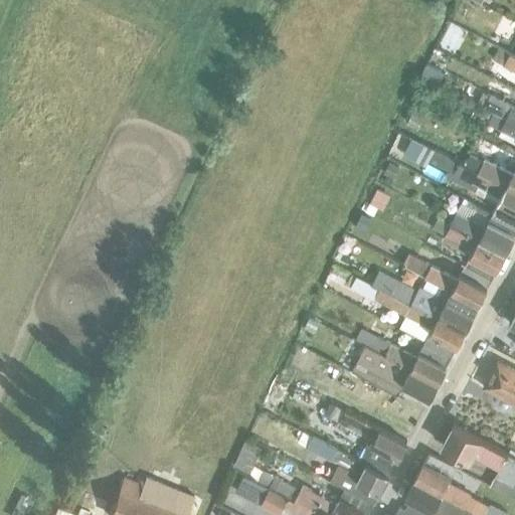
[(451,31),(443,46),(456,52),(463,37),(451,31)]
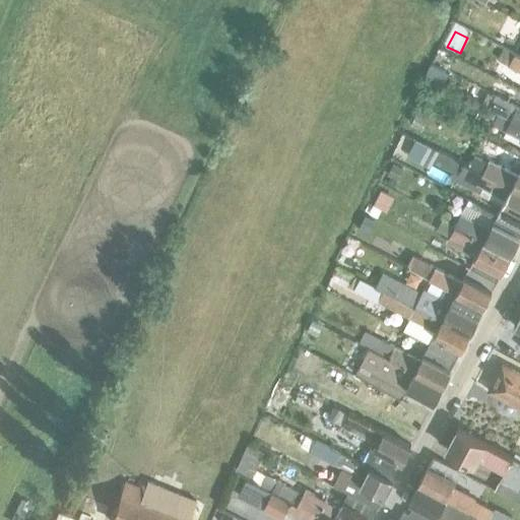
[(519,55),(505,48),(499,59),(519,70),(519,55)]
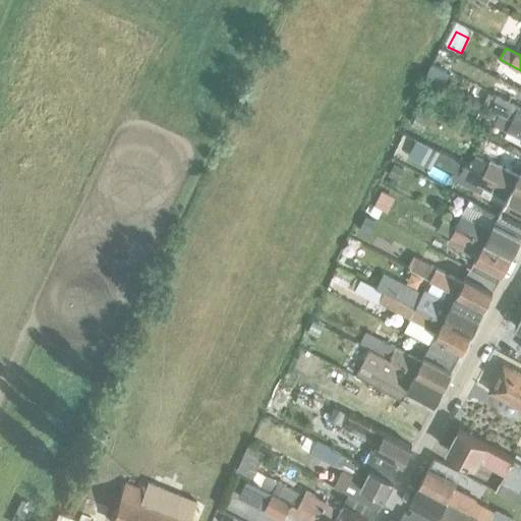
[(432,63),(427,74),(447,84),(452,73),(432,63)]
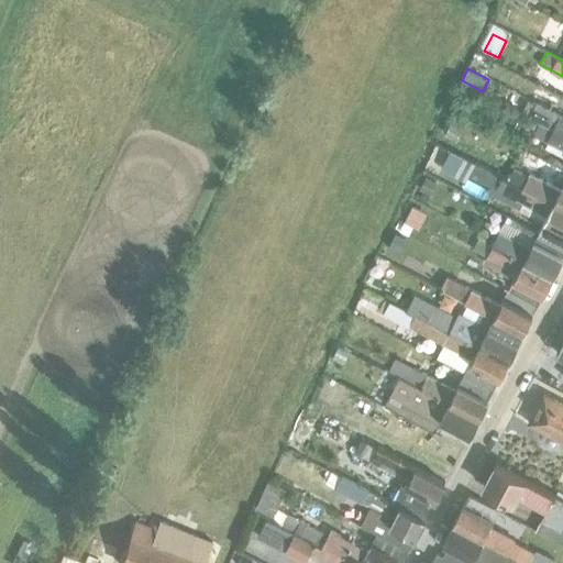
[(532,117),(562,132),(562,116),(538,103),(532,117)]
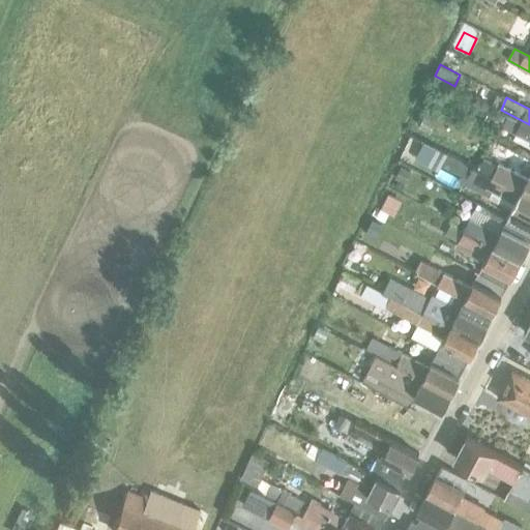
[(529,124),(501,110),(497,118),(505,122),(503,126),(517,134),(513,139),(529,146),(529,124)]
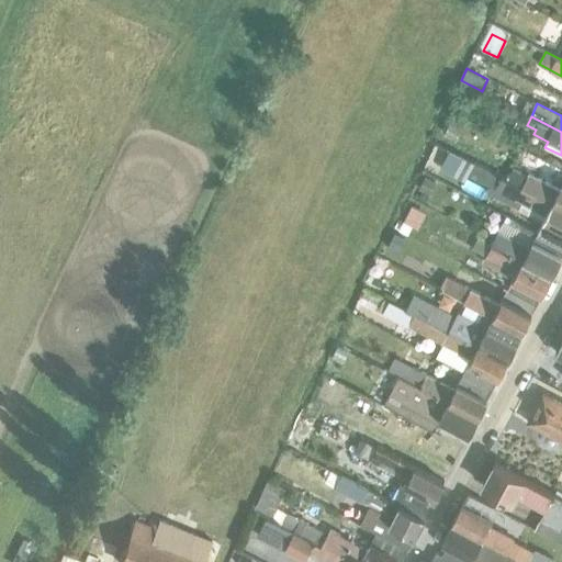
[(452,121),(445,135),(457,142),(464,126),(452,121)]
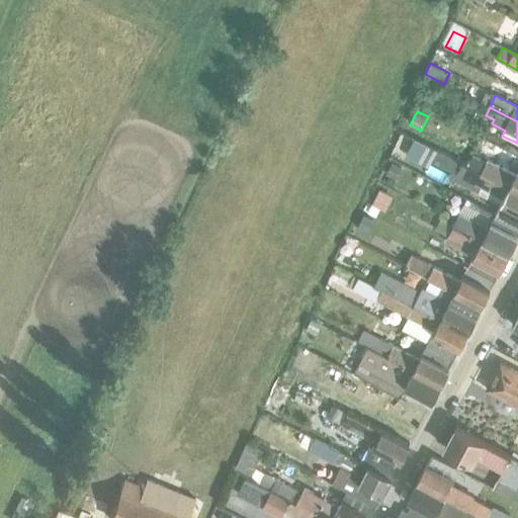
[(438,150),(438,149),(441,145),(411,128),(408,133),(428,144),(438,150)]
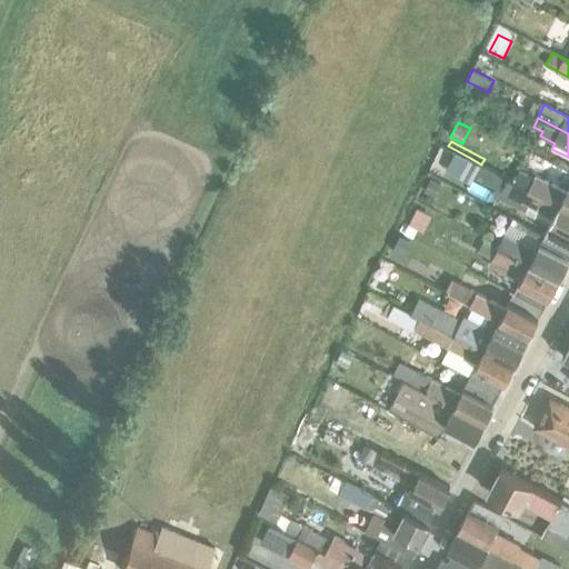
[(481,165),(470,158),(460,177),(471,183),(475,177),(498,188),(495,196),(550,225),(546,233),(568,245),(568,208),(502,173),(481,163),(481,165)]
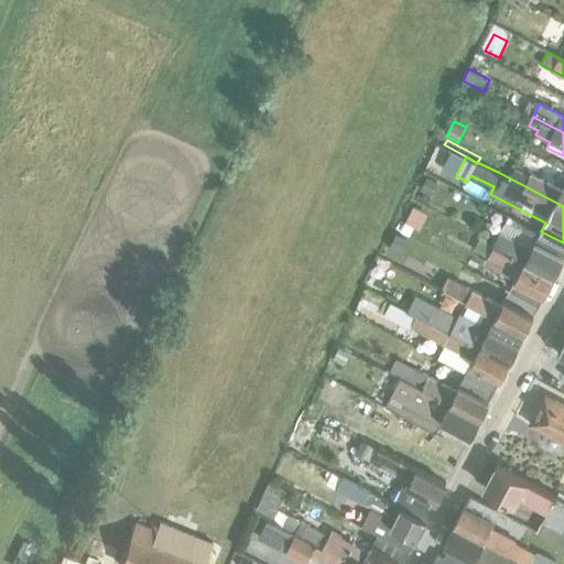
[(498,172),(563,206),(563,186),(563,190),(532,173),(531,175),(517,169),(512,175),(499,170),(498,172)]
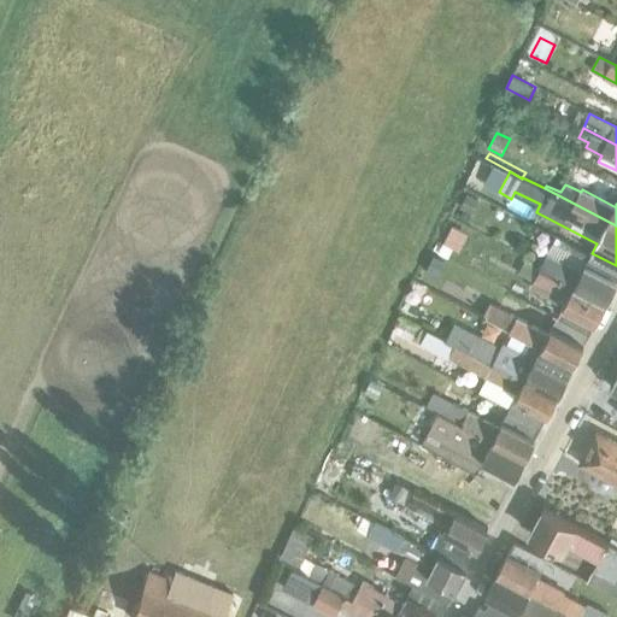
[(466,193),(460,207),(474,213),(480,199),(466,193)]
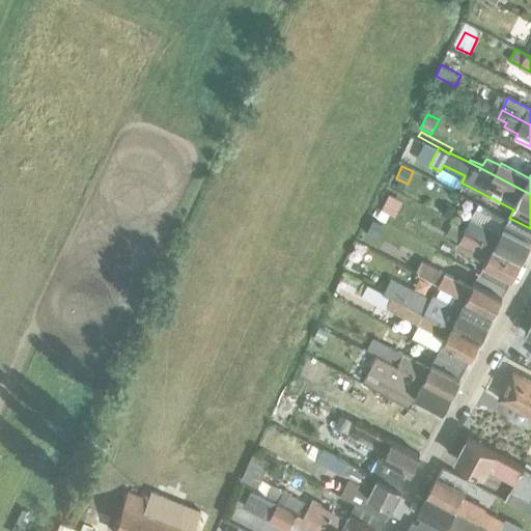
[(386,199),(381,208),(391,214),(395,203),(386,199)]
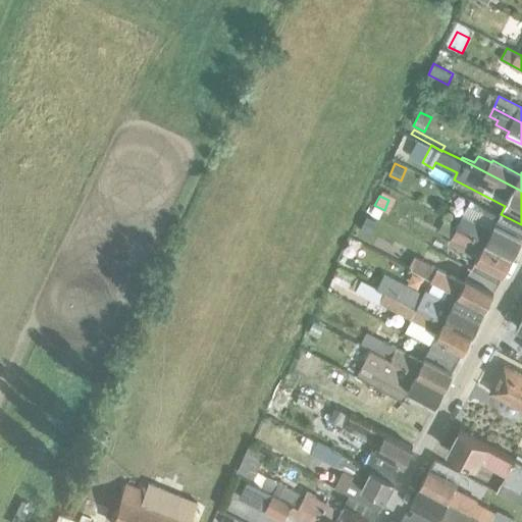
[(499,219),(500,215),(475,202),(473,206),(499,219)]
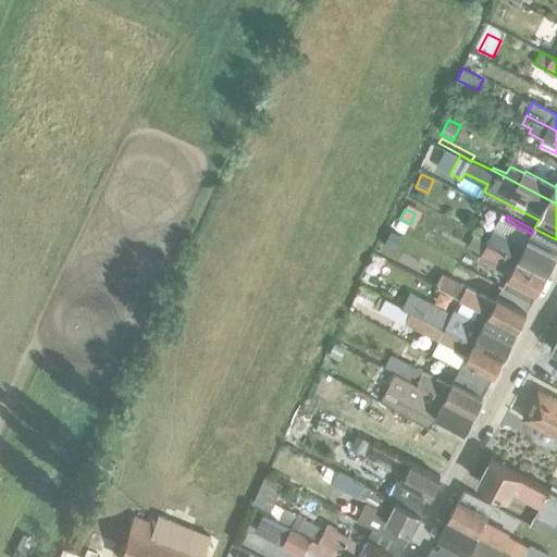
[(556,254),(556,239),(534,229),(533,230),(532,234),(505,220),(500,218),(492,235),(482,230),(479,236),(547,272),(556,254)]
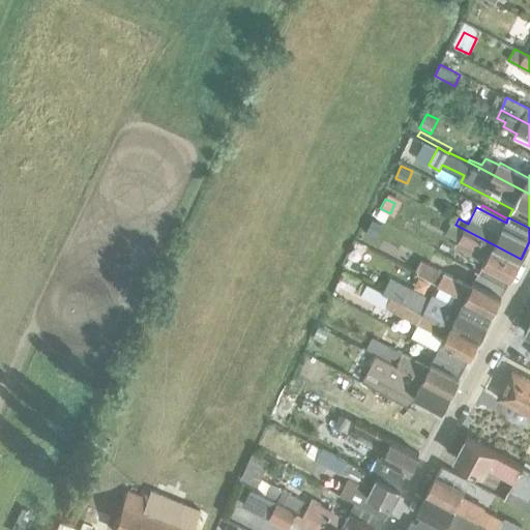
[(370,218),(362,231),(378,238),(384,226),(370,218)]
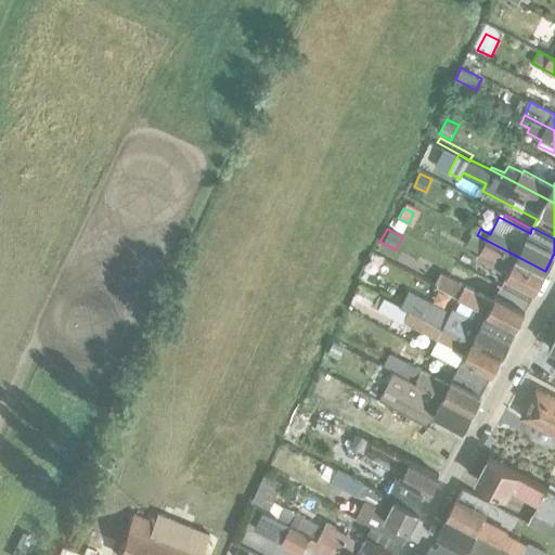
[(503,285),(530,300),(545,271),(477,235),(474,233),(467,246),(481,252),(477,259),(494,269),(507,275),(503,285)]
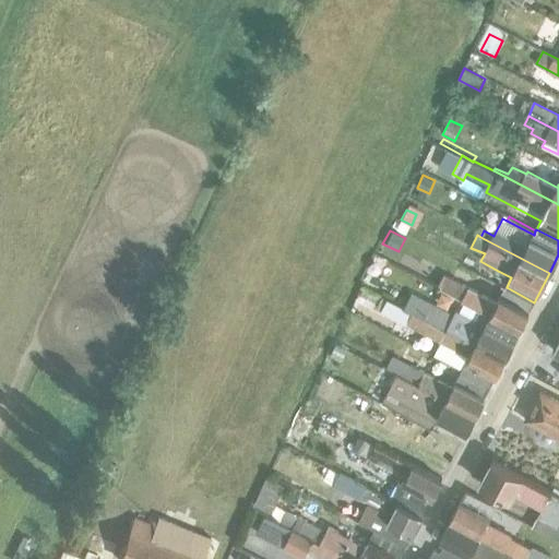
[(506,286),(507,287),(511,277),(498,271),(492,280),(506,286)]
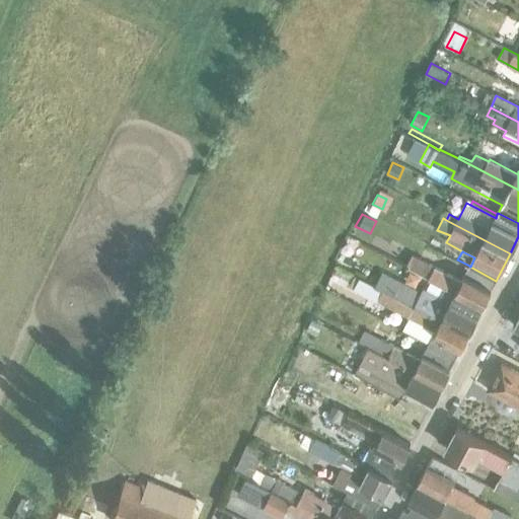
[(433,280),(483,306),(496,281),(470,267),(469,266),(462,281),(414,254),(406,267),(433,280)]
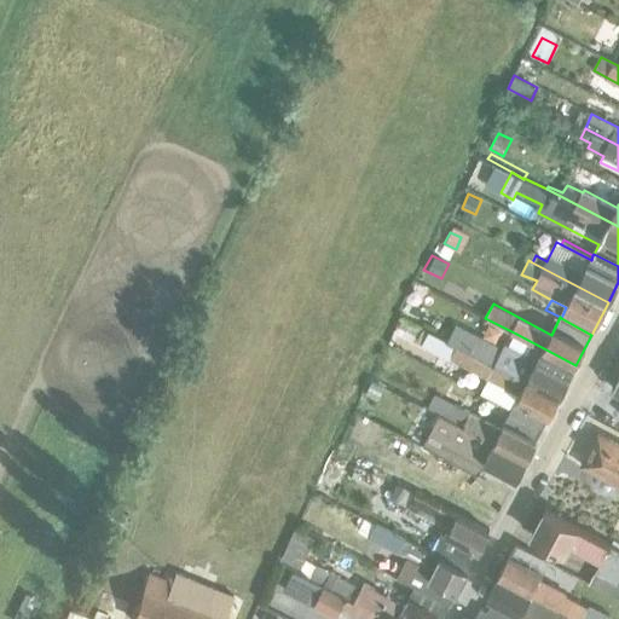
[(560,397),(458,345),(429,330),(421,345),(489,379),(482,393),(513,409),(512,412),(543,428),(560,397)]
